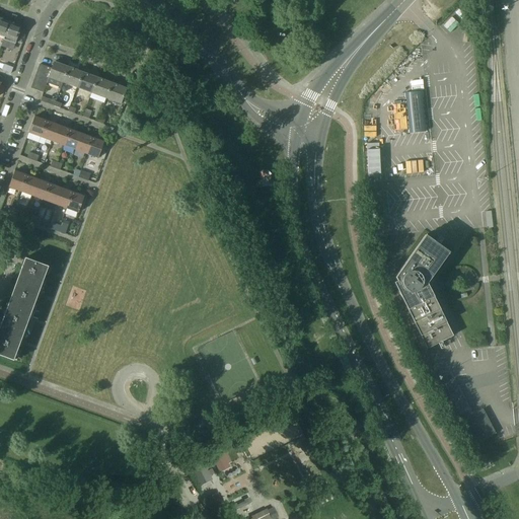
[(0,36),(3,38),(10,18),(6,17),(5,20),(0,18),(0,36)]
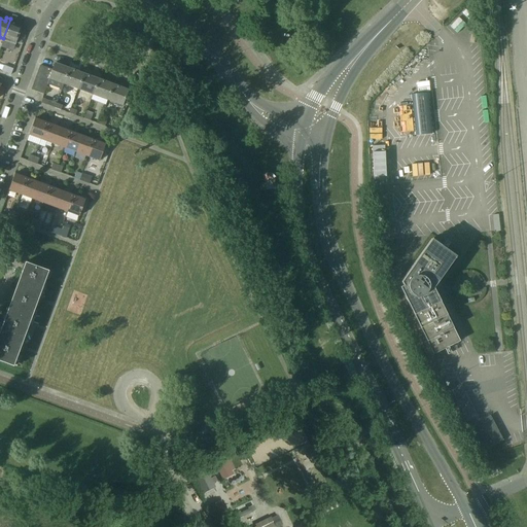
[(24,31),(21,30),(21,27),(13,24),(14,21),(10,19),(3,38),(15,43),(20,44),(22,38),(18,37),(18,36),(22,37),(24,31)]
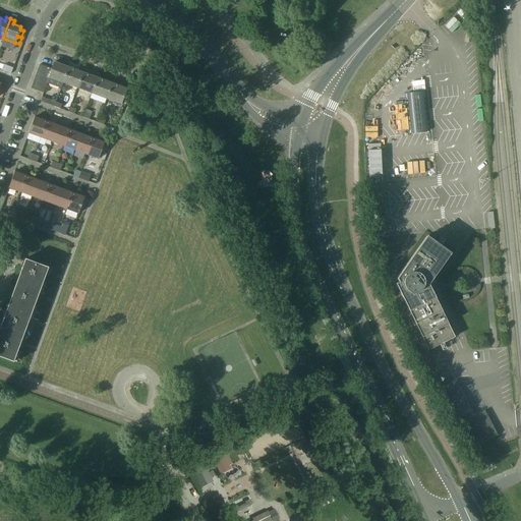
[(53,62),(51,69),(49,75),(48,77),(48,78),(62,83),(68,68),(53,62)]
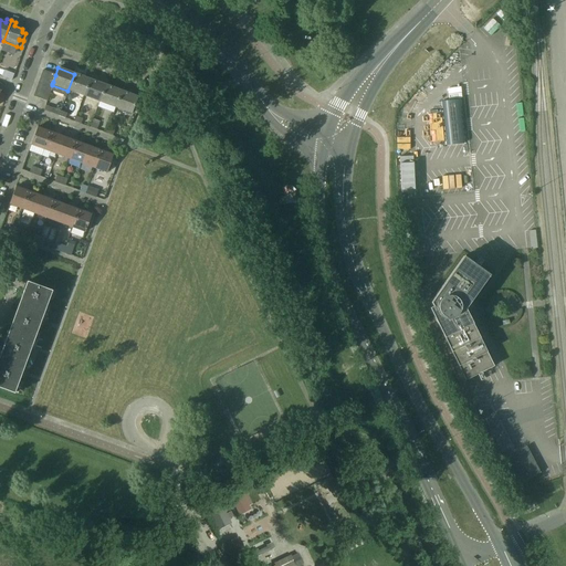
[(55,75),(42,70),(40,76),(53,82),(55,75)]
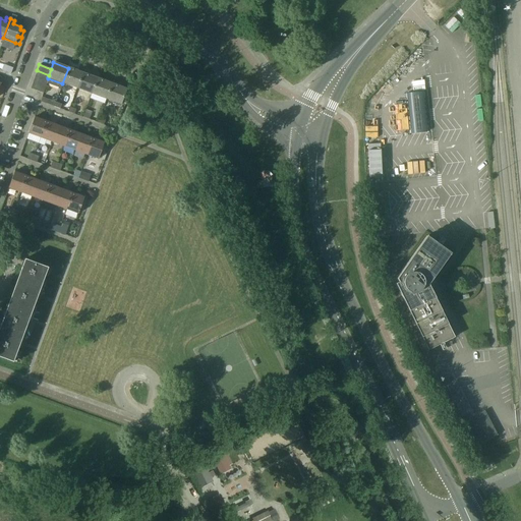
[(82,73),(68,68),(62,83),(77,89),(82,73)]
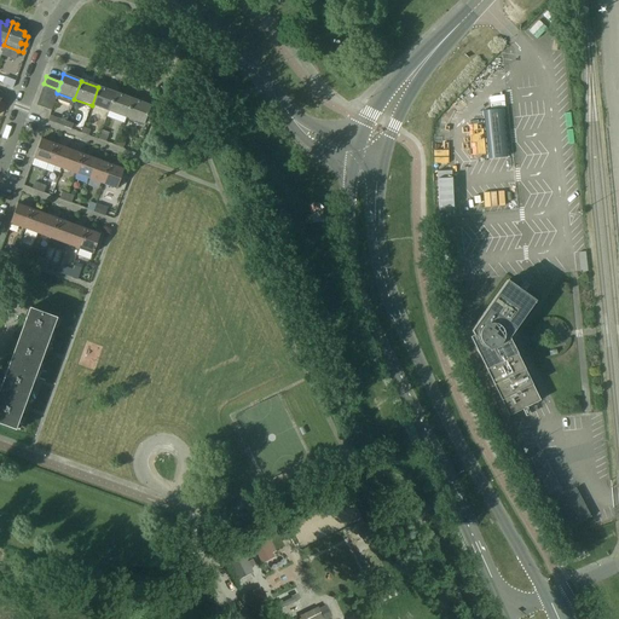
[(58,90),(44,84),(41,91),(56,97),(57,93),(57,92),(58,90)]
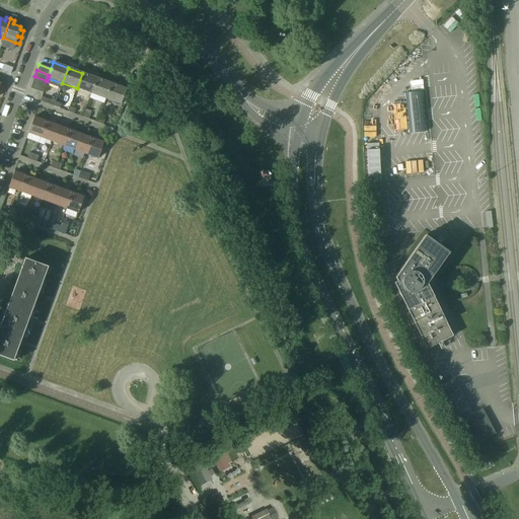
[(96,78),(82,73),(77,88),(91,93),(96,78)]
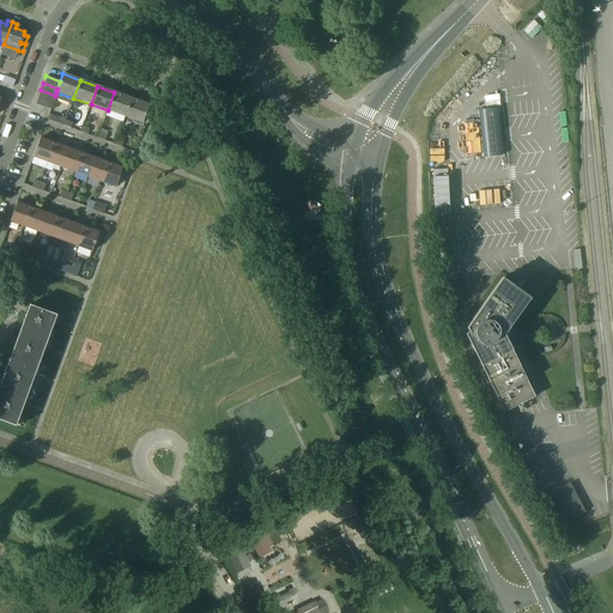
[(55,96),(41,90),(38,97),(53,102),(55,96)]
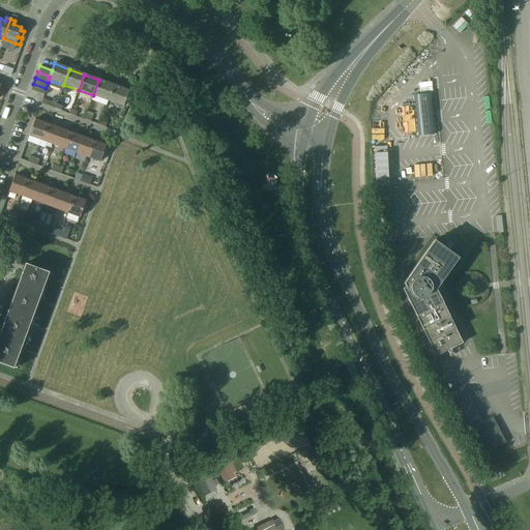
[(113,85),(98,80),(93,95),(108,100),(113,85)]
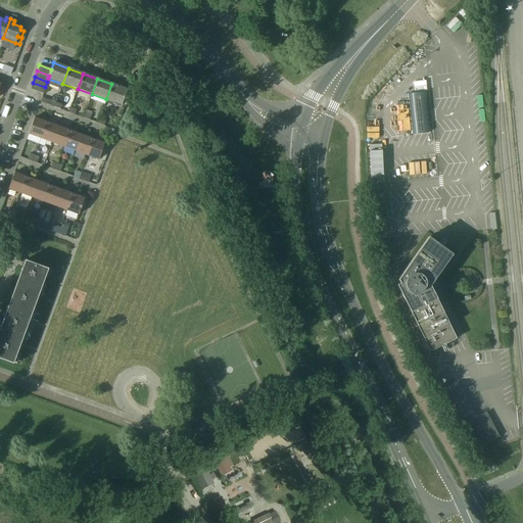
[(45,87),(33,83),(31,89),(43,93),(45,87)]
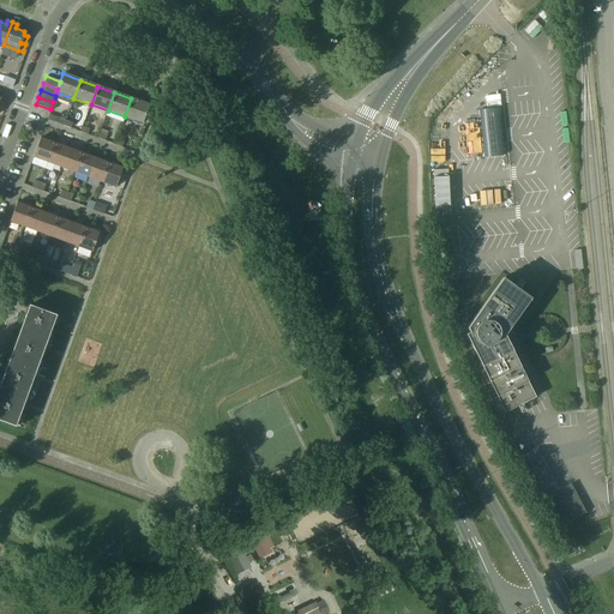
[(149,106),(131,98),(125,116),(143,124),(149,106)]
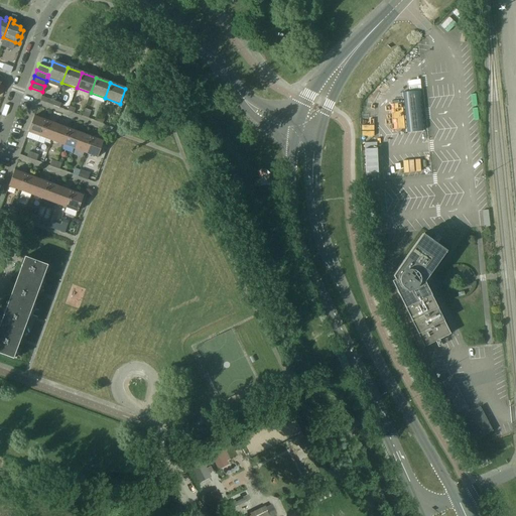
[(45,120),(33,116),(27,132),(39,136),(45,120)]
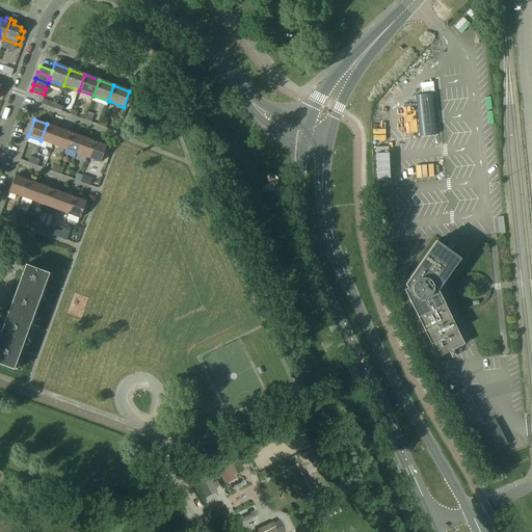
[(58,128),(47,124),(41,140),(52,144),(58,128)]
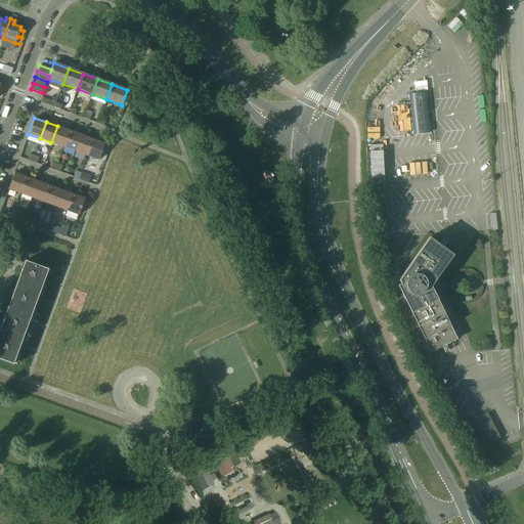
[(70,130),(57,126),(51,142),(63,147),(70,130)]
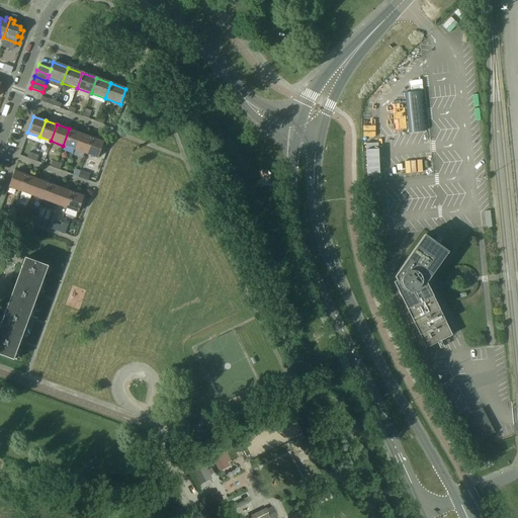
[(80,134),(69,128),(63,146),(74,150),(80,134)]
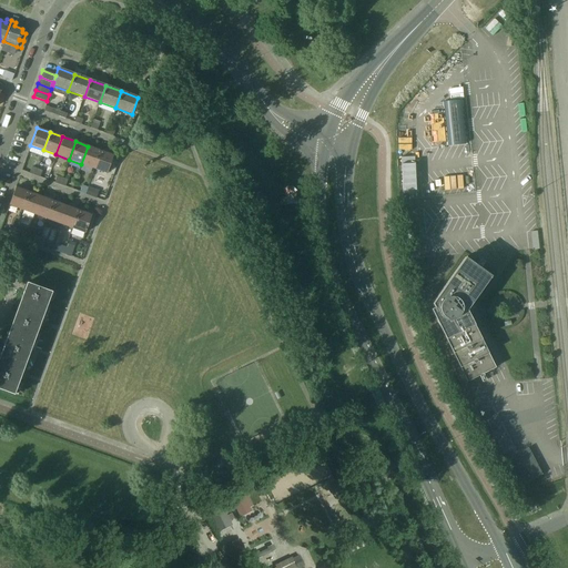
[(100,151),(88,146),(81,164),(93,169),(100,151)]
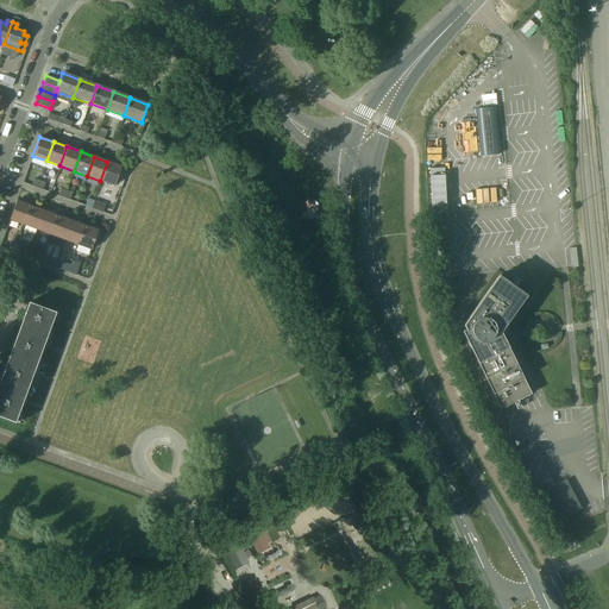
[(121,167),(107,162),(100,181),(114,186),(121,167)]
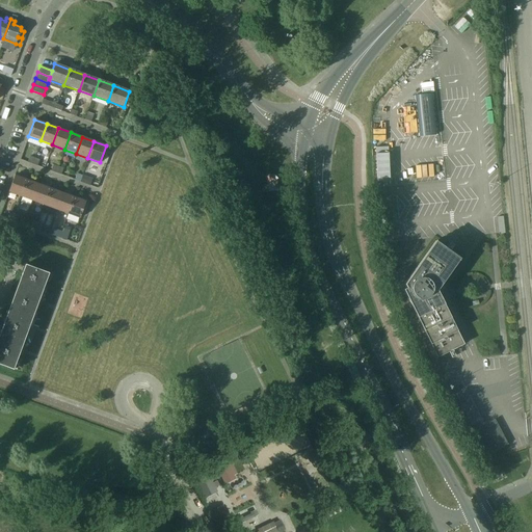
[(267,175),(267,190),(277,190),(276,175),(267,175)]
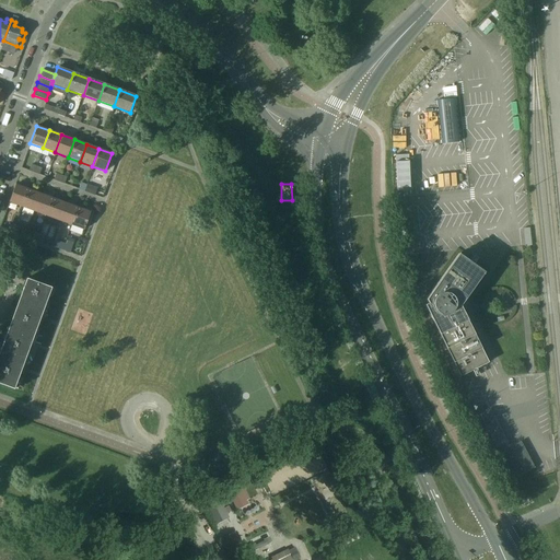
[(27,189),(15,185),(9,202),(22,207),(27,189)]
